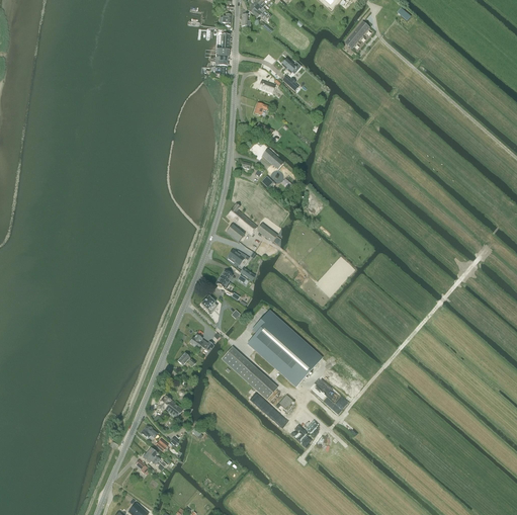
[(255,0),(249,8),(252,11),(258,16),(260,13),(263,15),(264,14),(265,14),(268,16),(269,15),(266,12),(263,10),(266,7),(263,5),(262,4),(261,5),(255,0)]
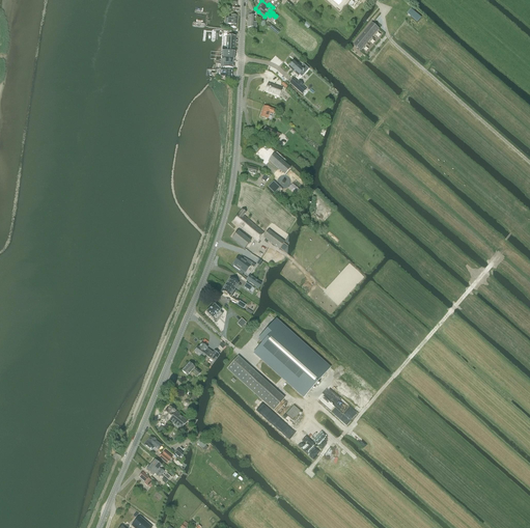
[(228,22),(231,22),(231,25),(236,25),(238,12),(232,12),(232,16),(229,16),(228,22)]
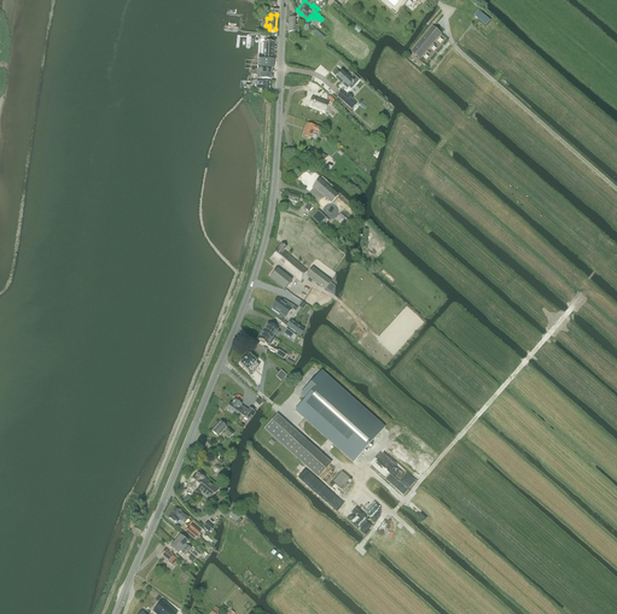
[(290,29),(292,29),(292,30),(298,31),(300,23),(295,23),(296,16),(290,16),(290,29)]
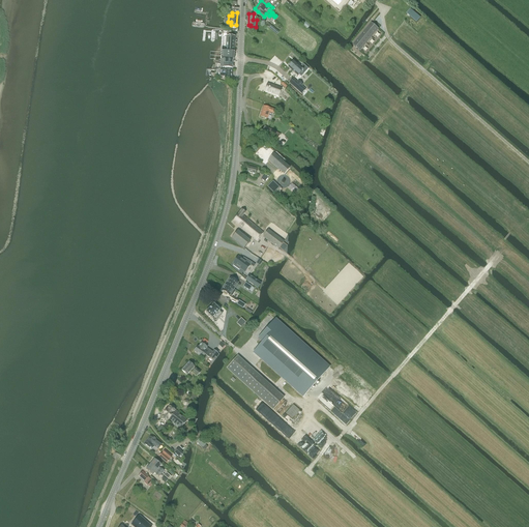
[(354,41),(353,41),(361,48),(380,26),(376,23),(373,20),(372,20),(362,31),(354,41)]
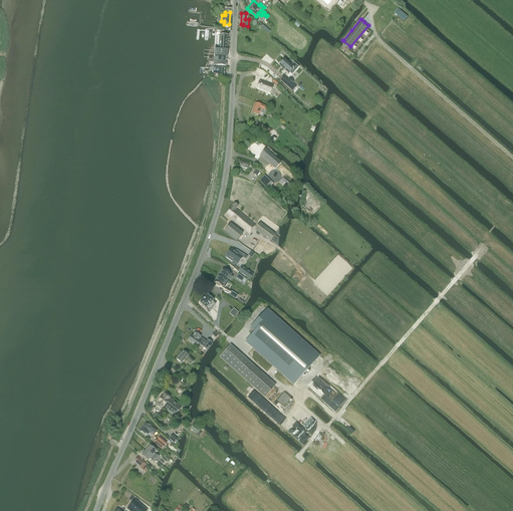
[(264,22),(262,24),(263,25),(266,27),(270,31),(272,28),(268,25),(264,22)]
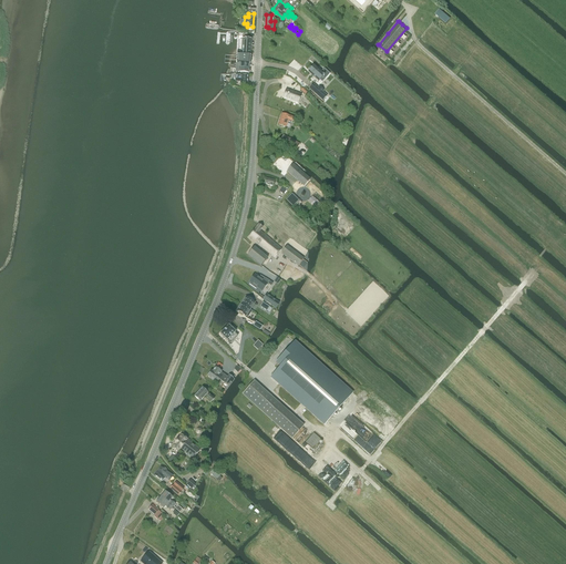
[(243,36),(243,52),(251,52),(253,37),(243,36)]
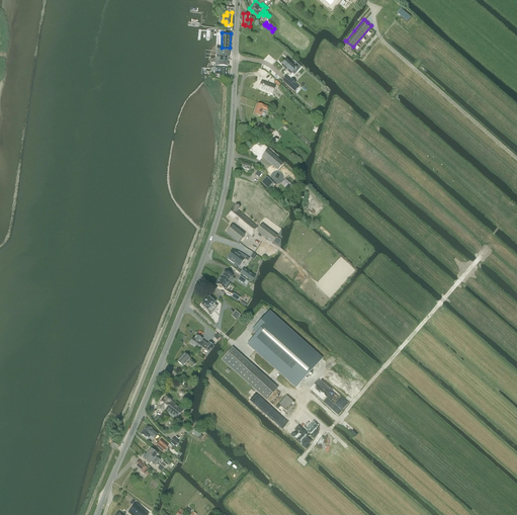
[(217,48),(217,56),(227,56),(229,56),(230,56),(230,48),(222,48),(217,48)]
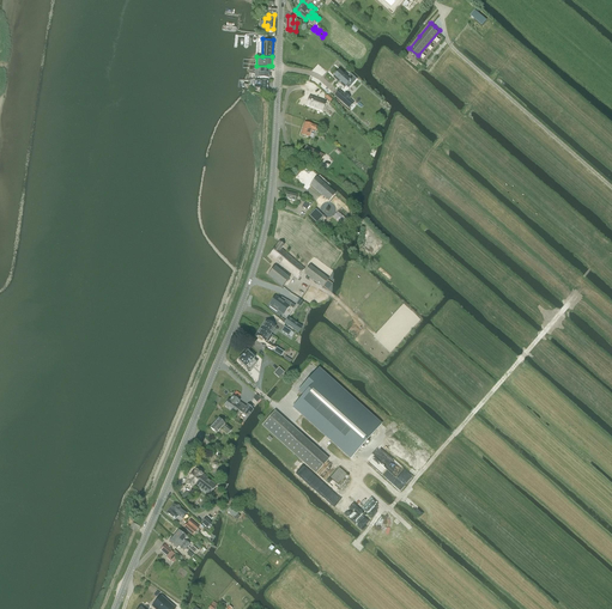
[(340,67),(334,74),(345,84),(346,83),(349,85),(357,75),(351,71),(347,74),(340,67)]
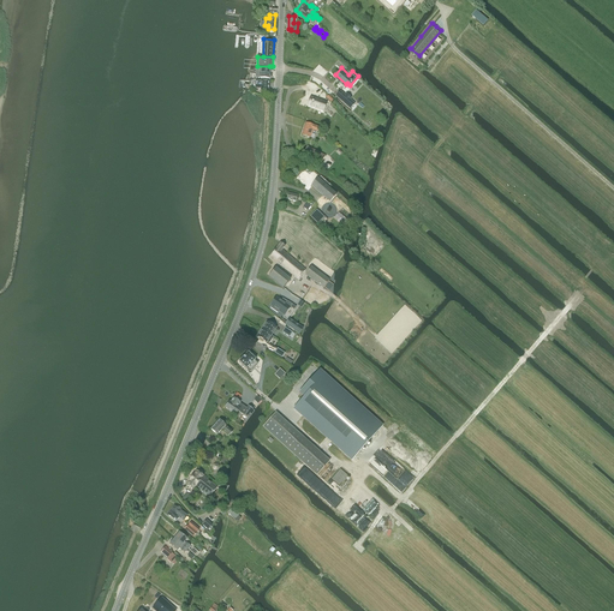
[(257,77),(256,85),(262,85),(262,88),(263,88),(264,88),(267,89),(267,88),(269,88),(270,77),(262,77),(257,77)]
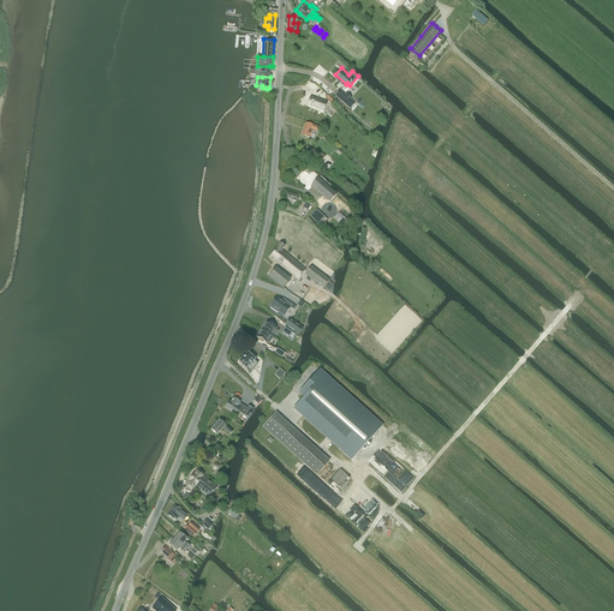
[(341,87),(337,93),(351,106),(356,100),(351,96),(352,94),(347,90),(346,91),(341,87)]
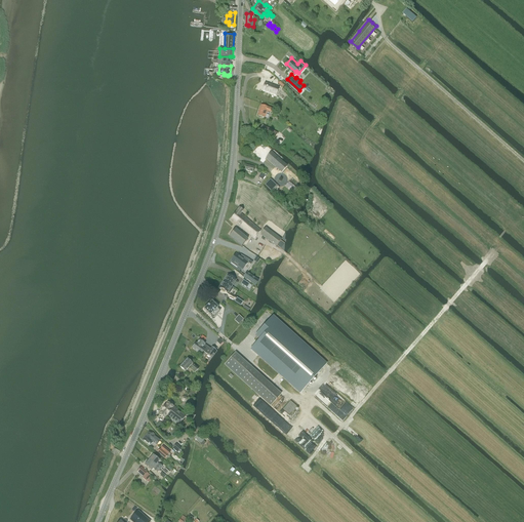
[(266,79),(263,87),(277,92),(280,84),(266,79)]
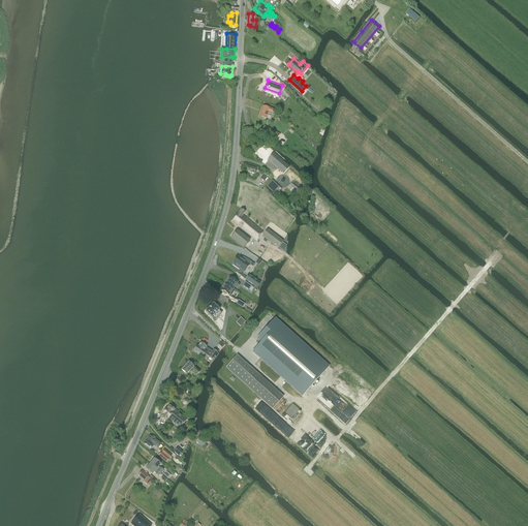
[(268,116),(270,112),(270,110),(274,111),(276,106),(271,105),(264,102),(260,114),(268,116)]
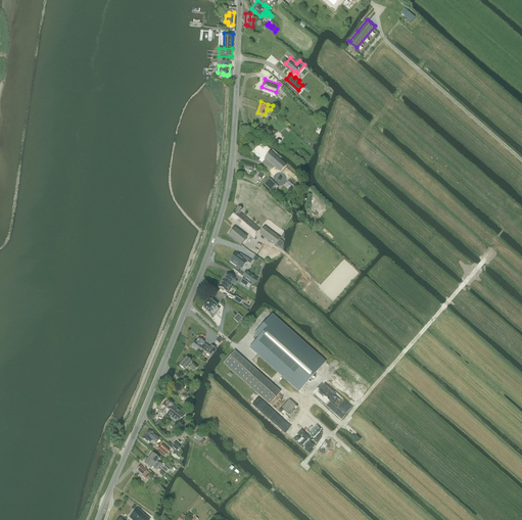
[(275,135),(277,130),(263,123),(259,127),(275,135)]
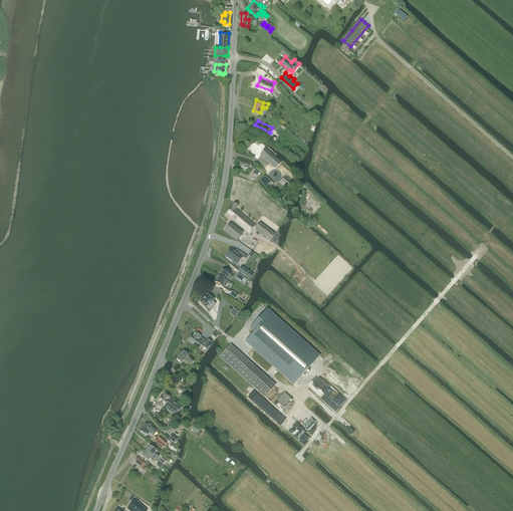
[(267,146),(261,153),(275,165),(280,159),(267,146)]
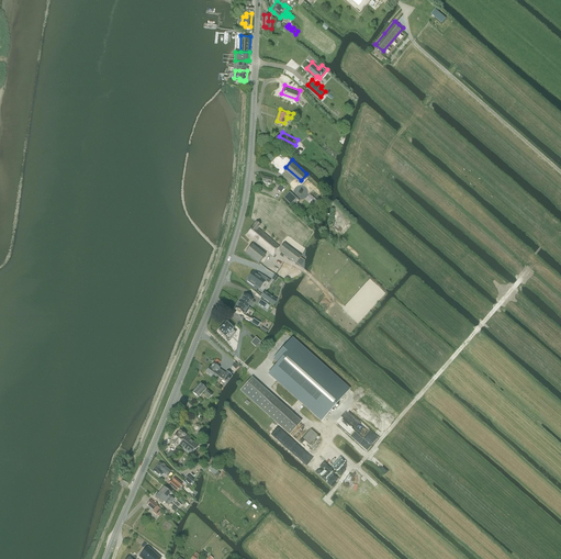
[(281,182),(278,187),(283,190),(288,182),(285,180),(284,181),(281,178),(279,181),(281,182)]
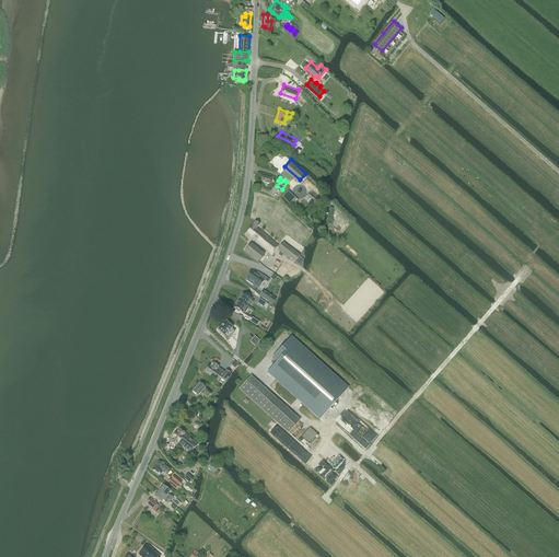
[(283,194),(291,200),(295,195),(289,188),(283,194)]
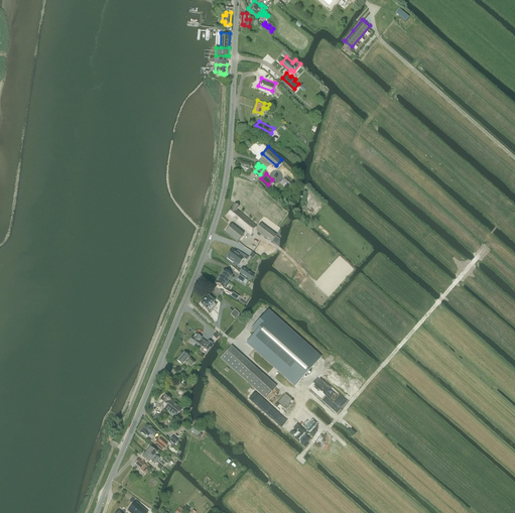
[(240,205),(236,202),(227,213),(250,232),(257,224),(238,207),(240,205)]
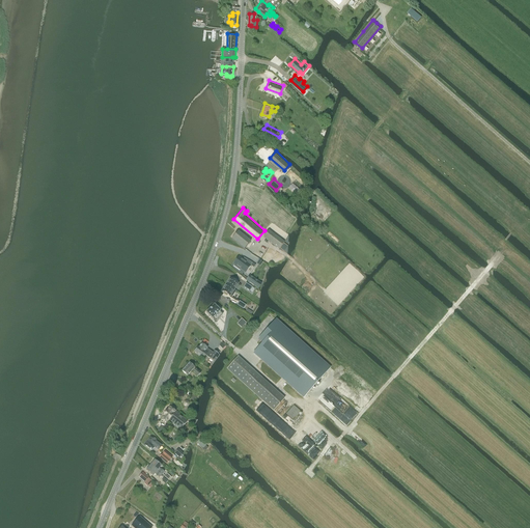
[(280,246),(285,240),(270,227),(265,234),(280,246)]
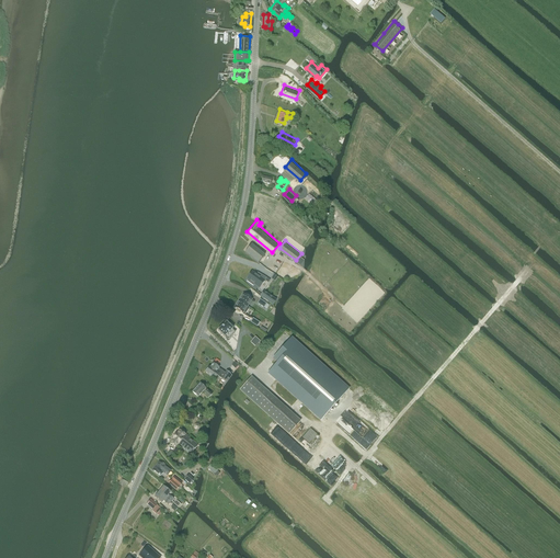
[(260,260),(260,259),(265,252),(252,241),(246,249),(260,260)]
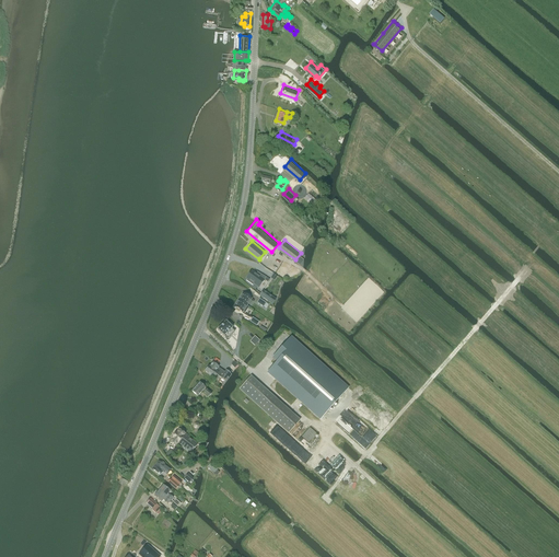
[(253,267),(247,276),(248,277),(247,278),(254,282),(255,281),(259,285),(266,275),(263,271),(260,274),(253,267)]
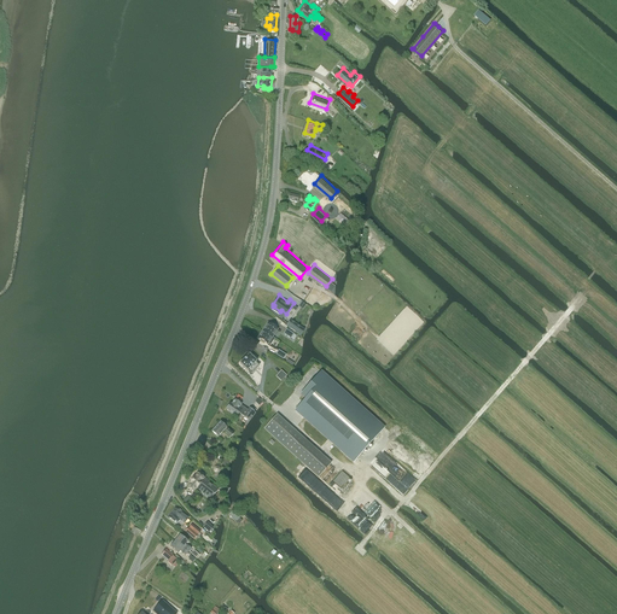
[(289,322),(287,322),(291,325),(298,331),(303,325),(291,317),(289,322)]
